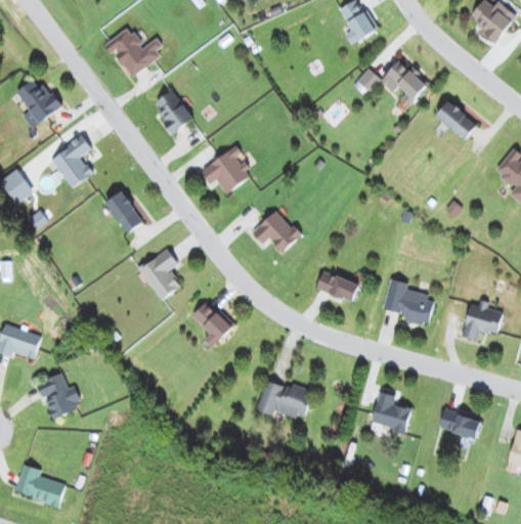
[(377,30),(366,8),(360,11),(354,0),(352,0),(338,7),(355,41),(377,30)]
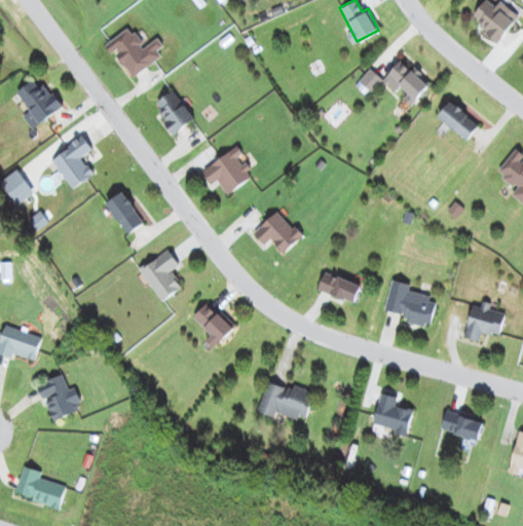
[(496,41),(513,22),(486,0),(483,0),(469,17),(496,41)]
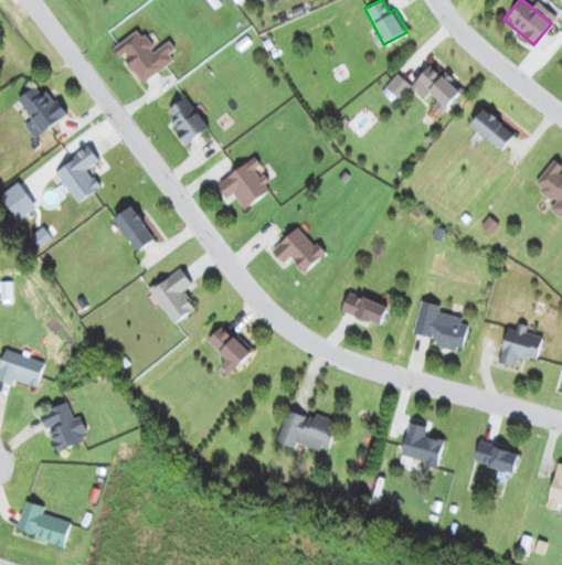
[(168,40),(154,50),(138,29),(110,48),(118,59),(122,56),(140,83),(172,61),(168,53),(173,49),(168,40)]
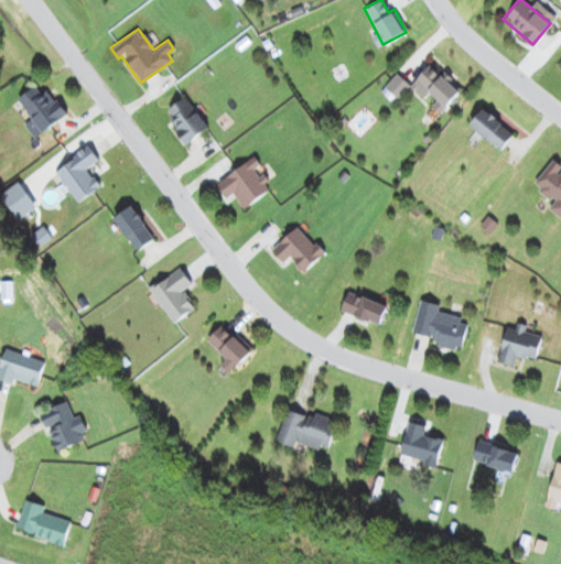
[(435,99),(430,106),(439,114),(461,89),(444,75),(442,77),(427,64),(409,85),(423,98),(428,93),(435,99)]
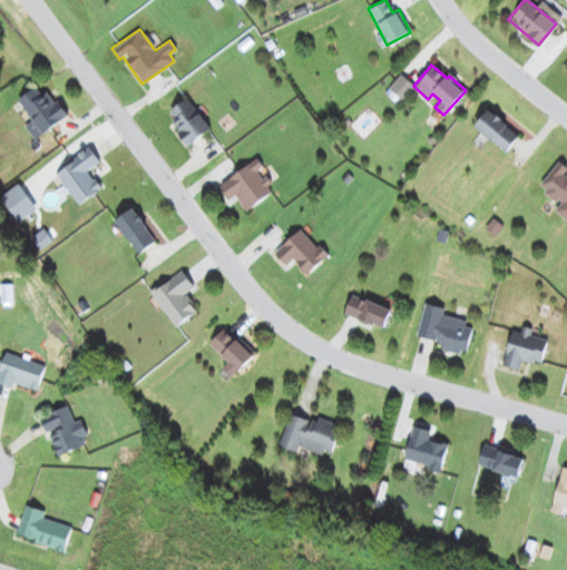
[(383,91),(396,104),(412,86),(400,74),(383,91)]
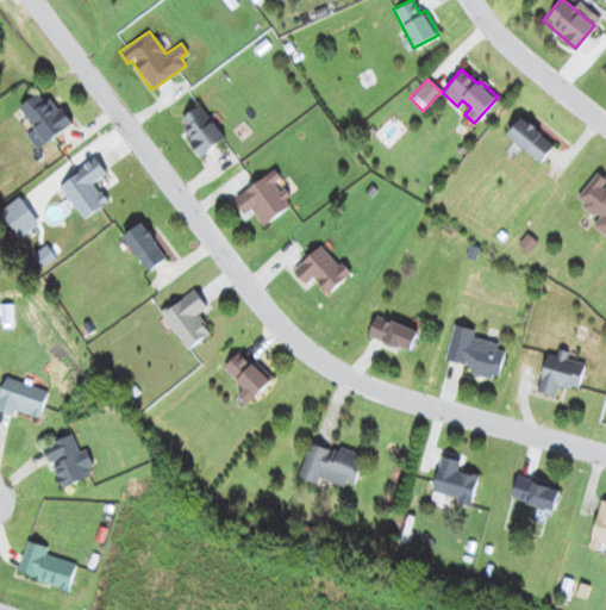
[(24,135),(36,150),(70,124),(49,97),(43,101),(36,93),(17,107),(32,128),(24,135)]
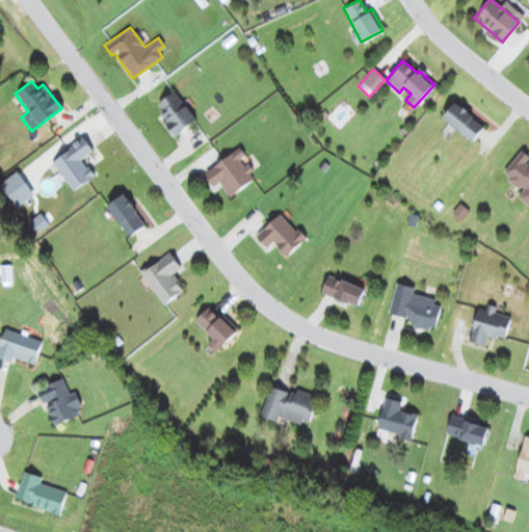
[(154,104),(173,135),(194,122),(175,90),(154,104)]
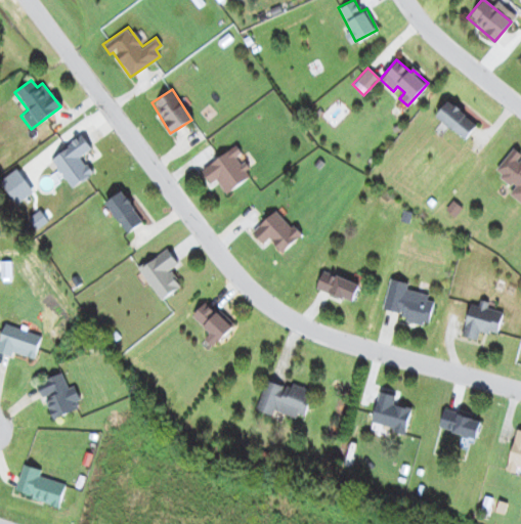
[(434,115),(463,140),(476,125),(447,100),(434,115)]
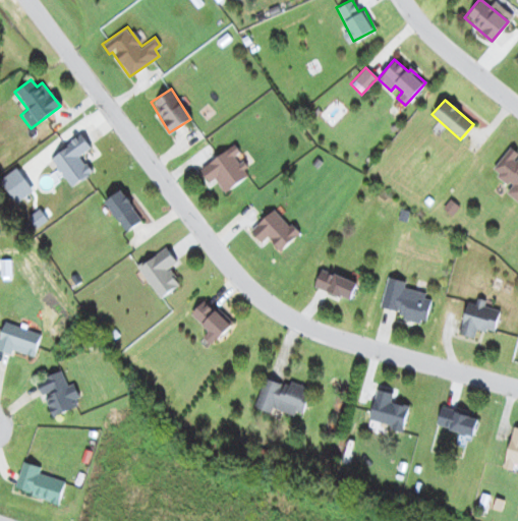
[(49,157),(69,187),(91,173),(79,155),(90,148),(81,135),(49,157)]
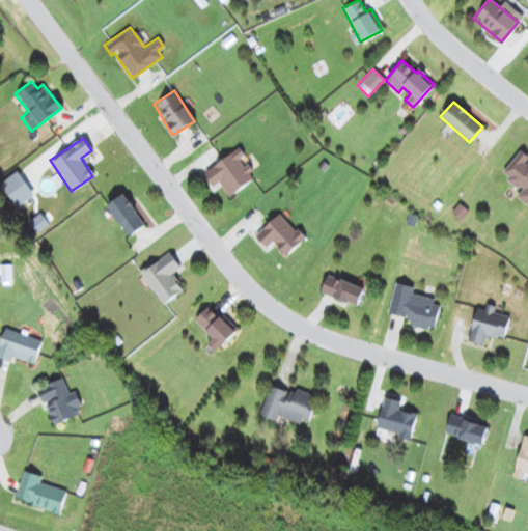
[(202,171),(212,186),(218,182),(227,196),(253,178),(240,158),(244,155),(238,147),(202,171)]
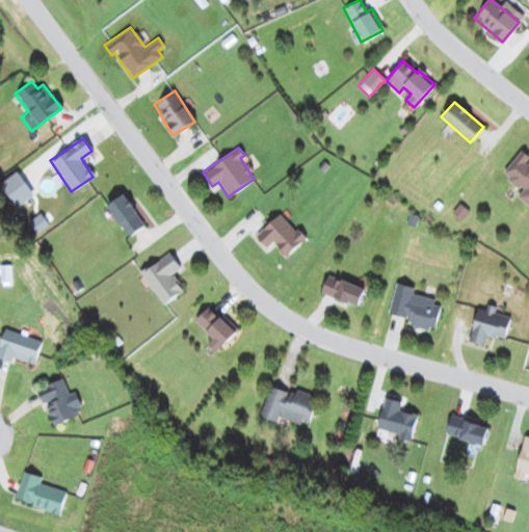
[(528,153),(508,154),(509,186),(519,186),(519,203),(528,203),(528,153)]
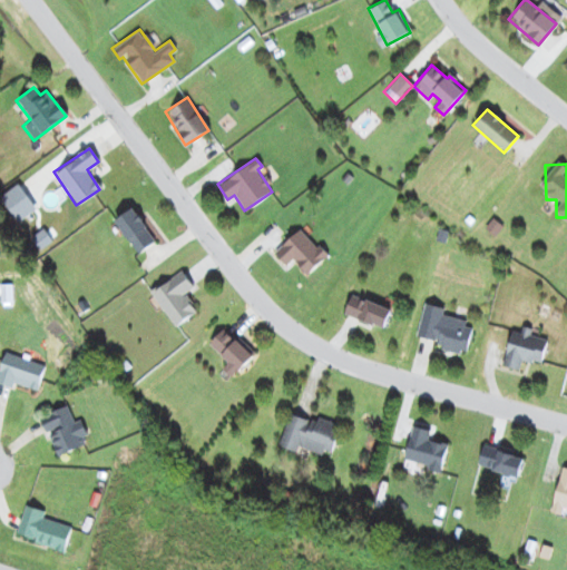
[(155,239),(130,208),(113,222),(138,254),(155,239)]
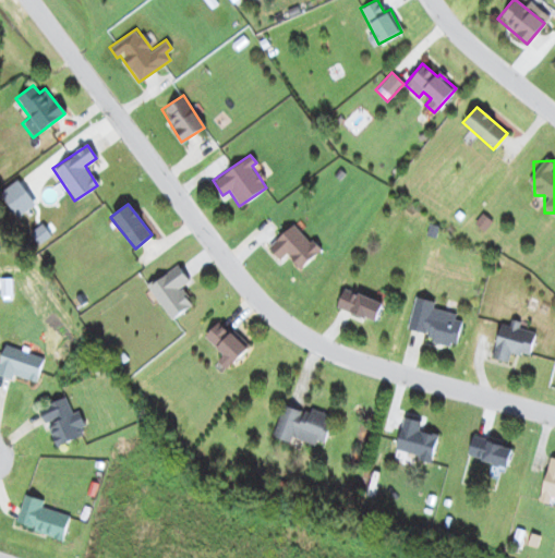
[(299,269),(318,251),(292,223),(267,247),(278,259),(285,254),(299,269)]
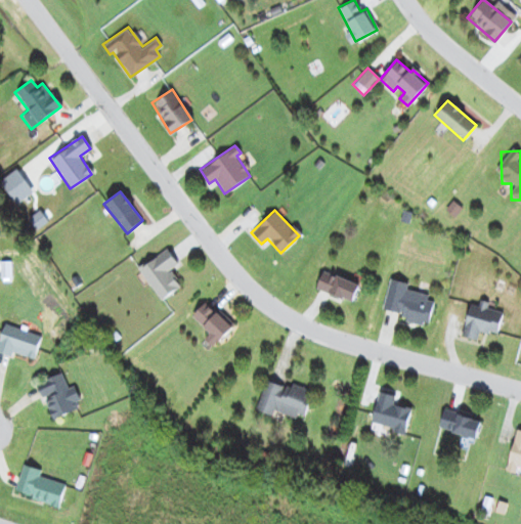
[(178,288),(168,269),(176,264),(167,249),(137,267),(159,300),(178,288)]
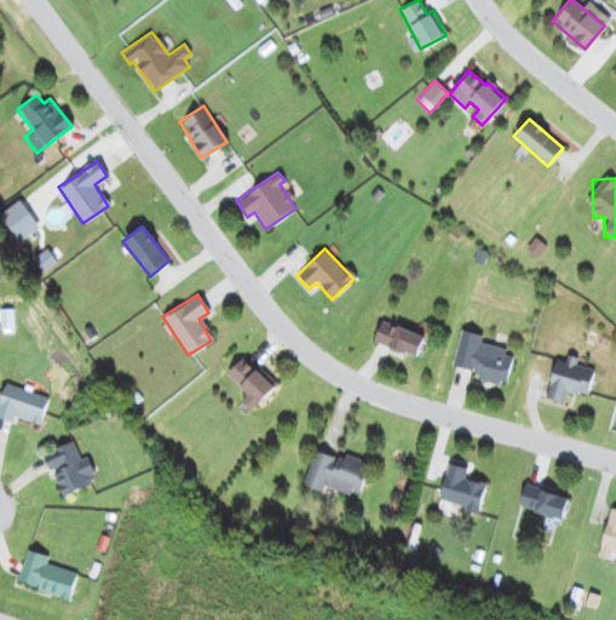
[(415,357),(424,337),(380,320),(373,340),(415,357)]
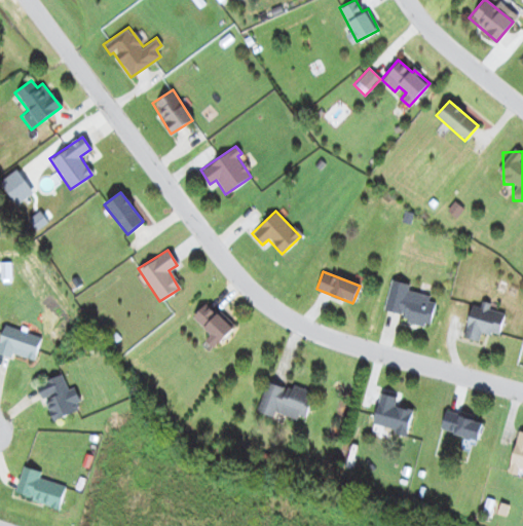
[(435,298),(407,292),(409,284),(389,279),(382,310),(404,314),(403,322),(428,327),(435,298)]
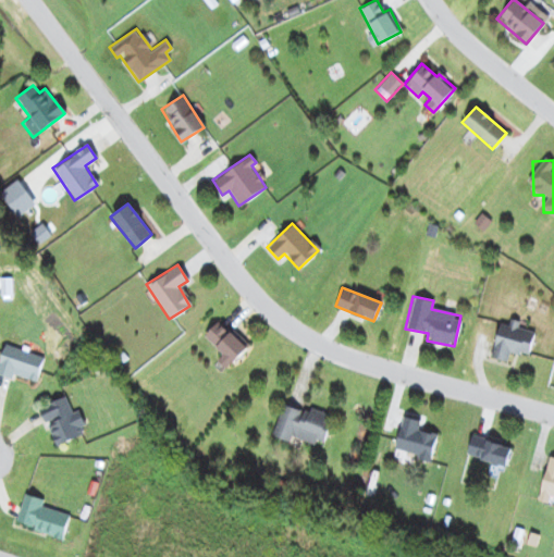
[(513,326),(499,322),(489,357),(506,361),(508,350),(527,356),(533,332),(513,326)]
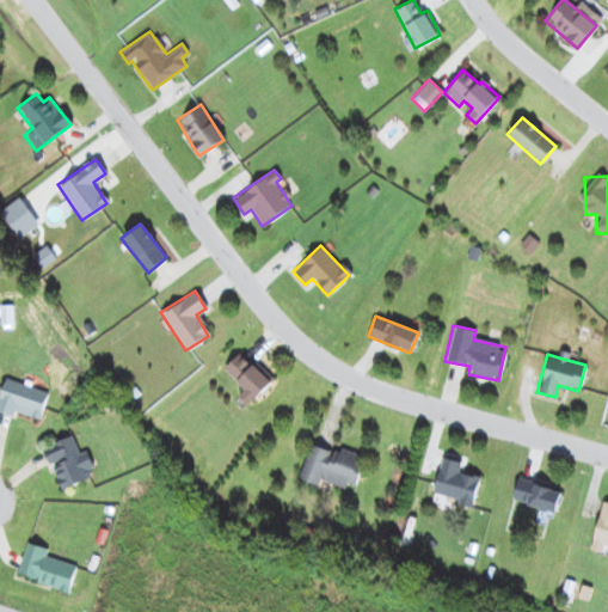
[(38,418),(47,392),(4,378),(0,389),(0,411),(12,416),(14,411),(38,418)]
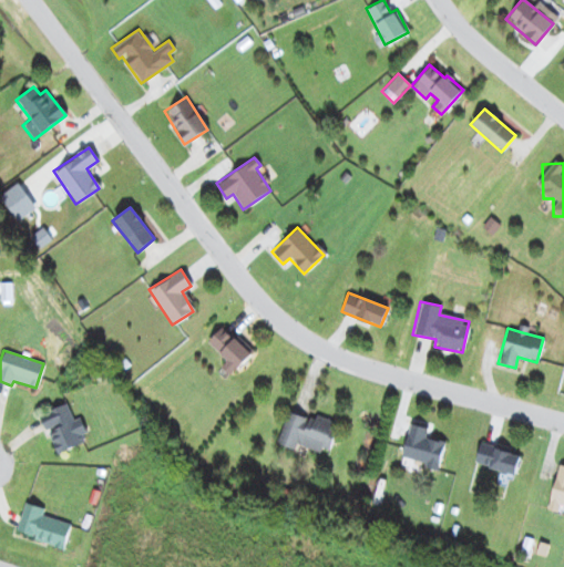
[(78,418),(72,420),(65,403),(39,414),(55,454),(86,441),(78,418)]
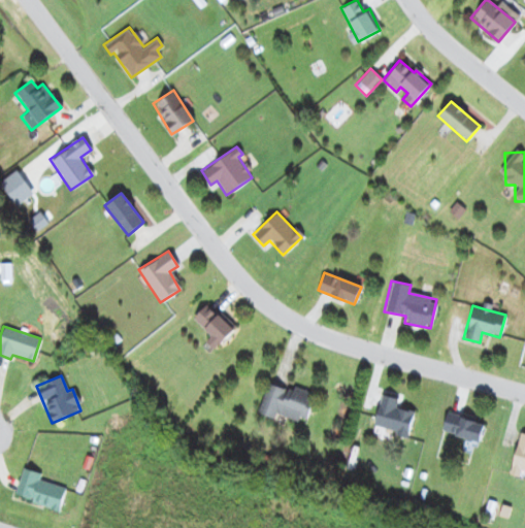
[(275,413),(304,422),(314,394),(290,386),(288,390),(267,383),(258,413),(273,418),(275,413)]
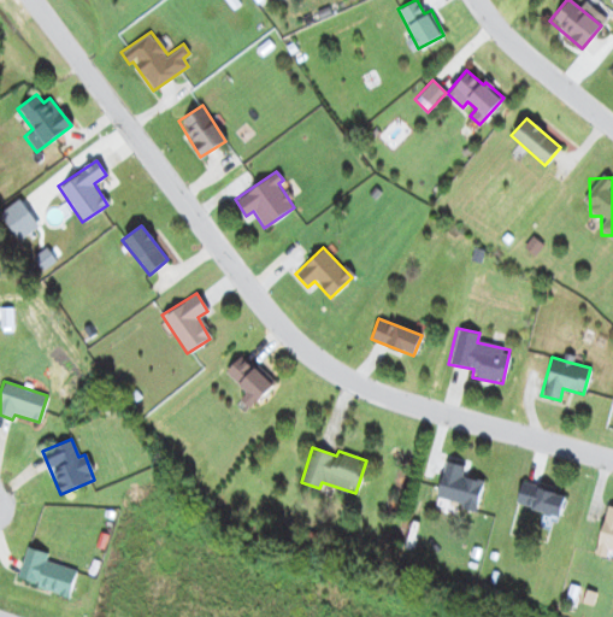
[(482,481),(460,475),(464,465),(444,460),(435,499),(475,509),(482,481)]
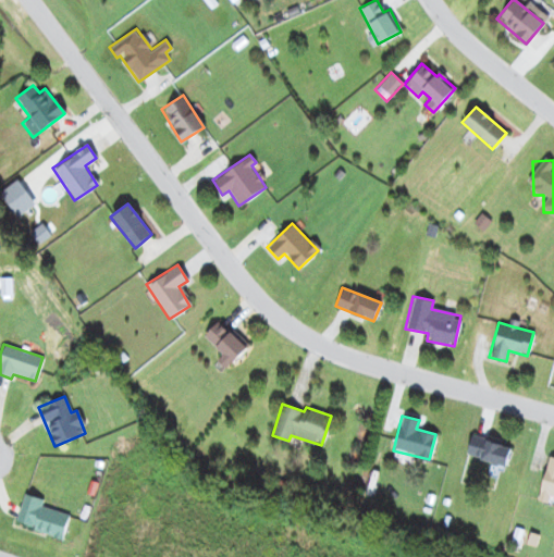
[(509,444),(470,436),(466,457),(506,465),(509,444)]
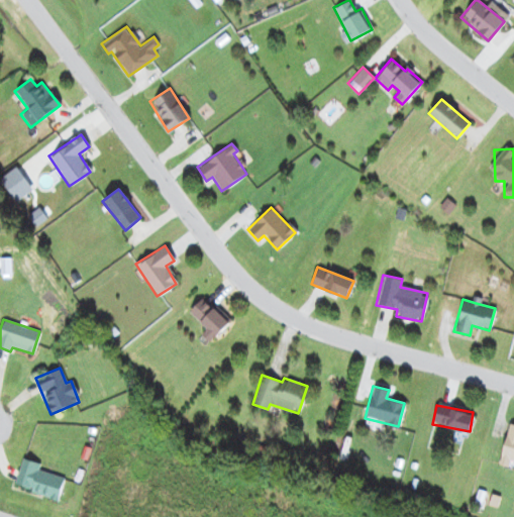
[(513,466),(513,424),(503,424),(503,466),(513,466)]
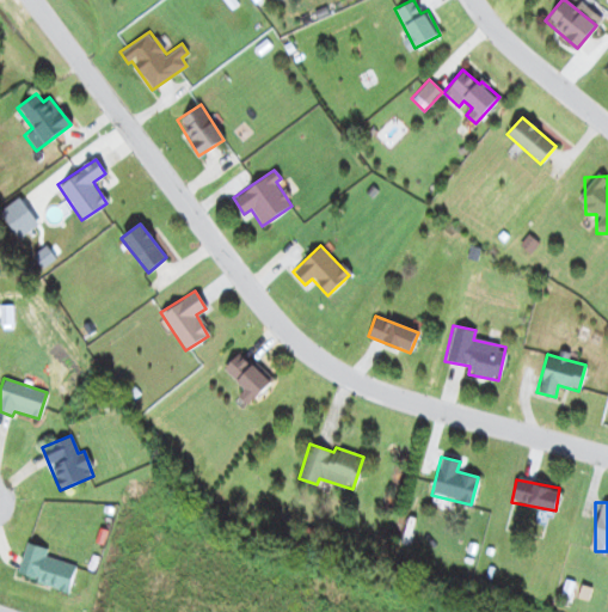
[(44,557),(47,548),(25,542),(16,576),(68,589),(74,564),(44,557)]
